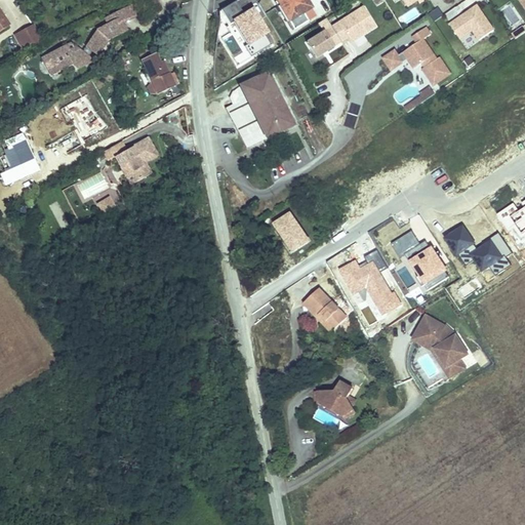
[(285,8),(280,0),(276,0),(274,1),(274,2),(286,23),(289,21),(283,10),(285,8)]
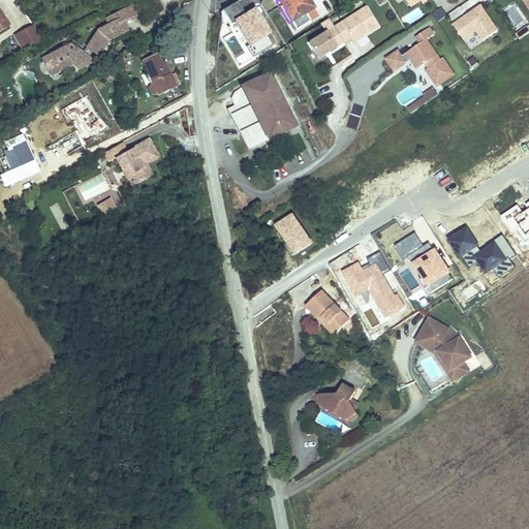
[(314,8),(309,0),(282,0),(287,8),(285,10),(291,21),(297,30),(311,21),(307,13),(314,8)]
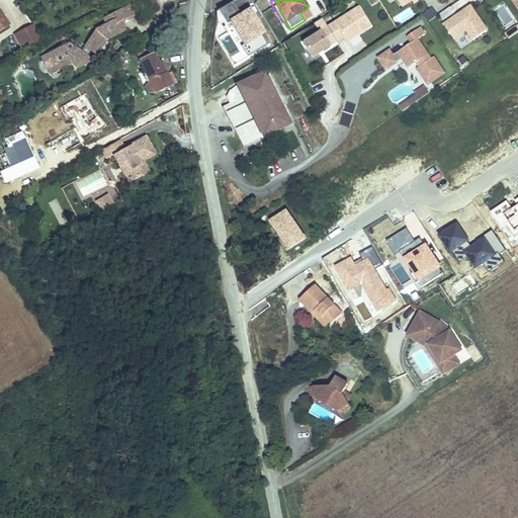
[(345,35),(347,40),(372,24),(360,5),(329,25),(338,39),(345,35)]
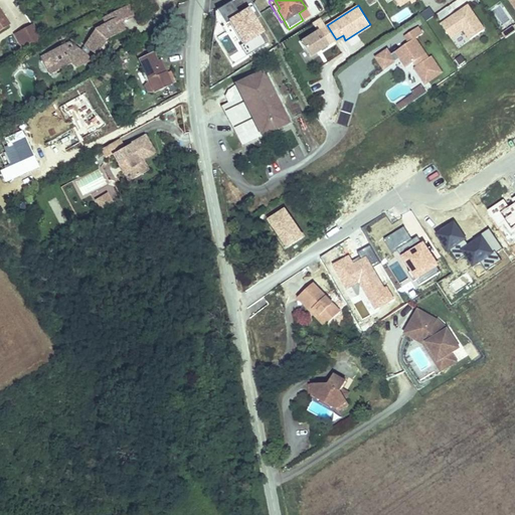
[(444,23),(454,38),(467,29),(473,39),(487,29),(471,5),(444,23)]
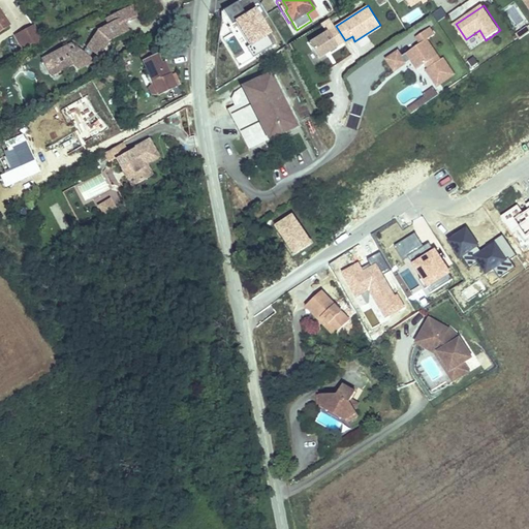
[(133,18),(128,7),(103,20),(105,25),(94,30),(84,47),(89,51),(95,55),(104,40),(124,30),(122,27),(133,18)]
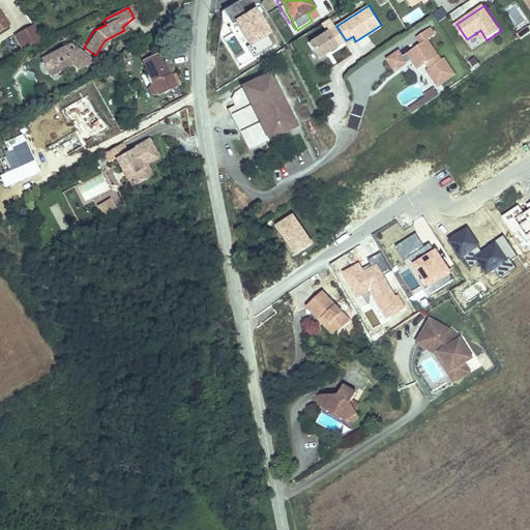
[(405,17),(411,25),(424,16),(419,7),(405,17)]
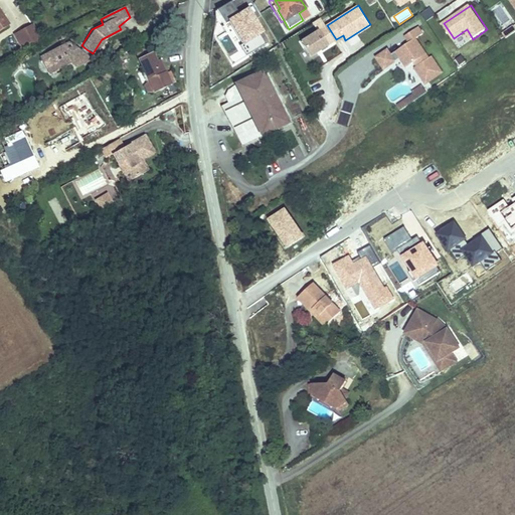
[(423,13),(427,20),(435,16),(431,8),(423,13)]
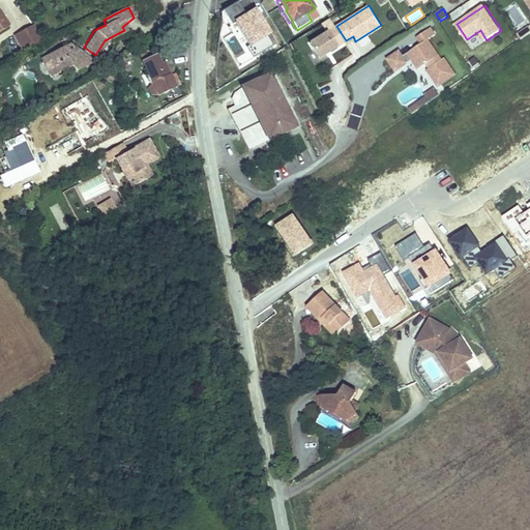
[(0,30),(9,24),(0,10),(0,30)]
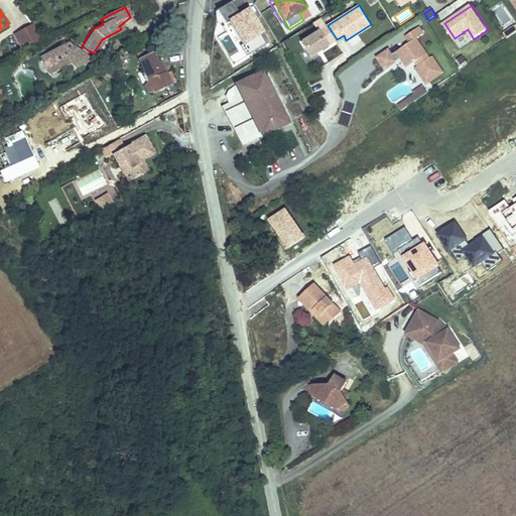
[(19,50),(41,41),(35,24),(13,33),(19,50)]
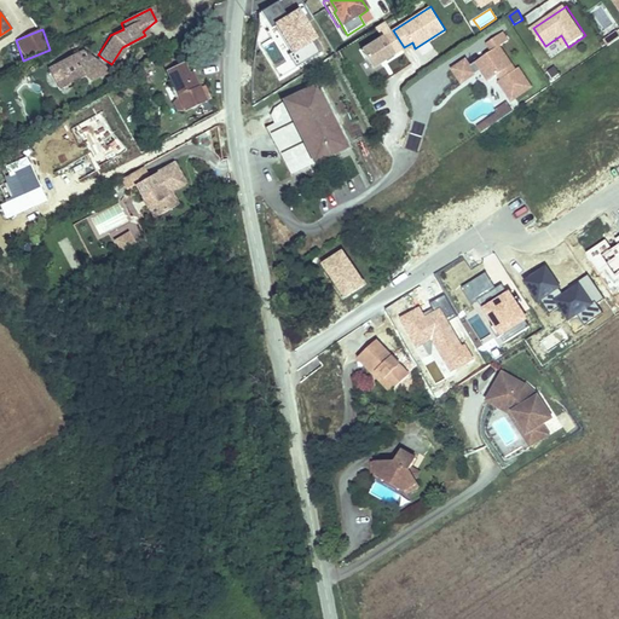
[(363,48),(374,67),(404,47),(393,30),(363,48)]
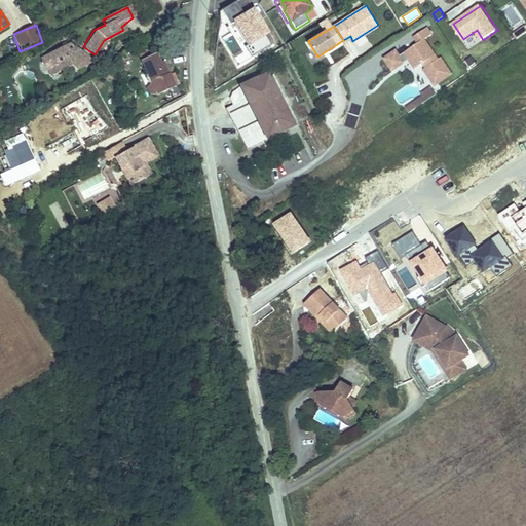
[(386,58),(393,70),(411,59),(417,69),(426,62),(429,66),(425,69),(437,85),(454,74),(443,58),(440,59),(426,39),(435,34),(429,27),(416,36),(420,43),(402,55),(398,50),(386,58)]
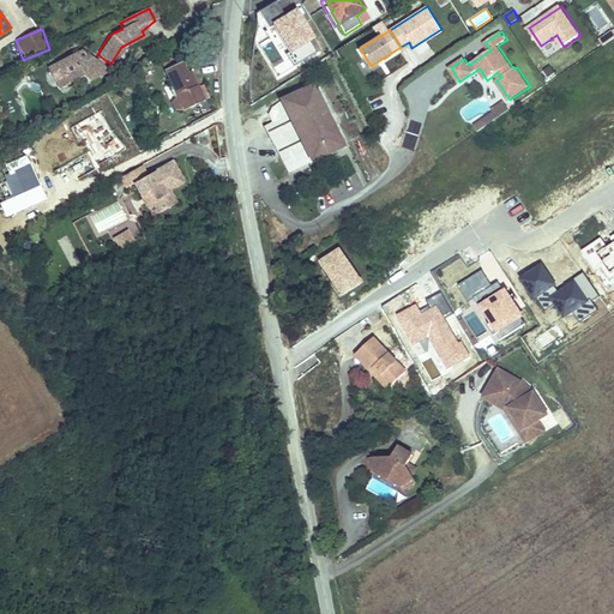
[(92,60),(78,52),(46,68),(56,90),(80,78),(89,80),(110,72),(100,65),(92,60)]
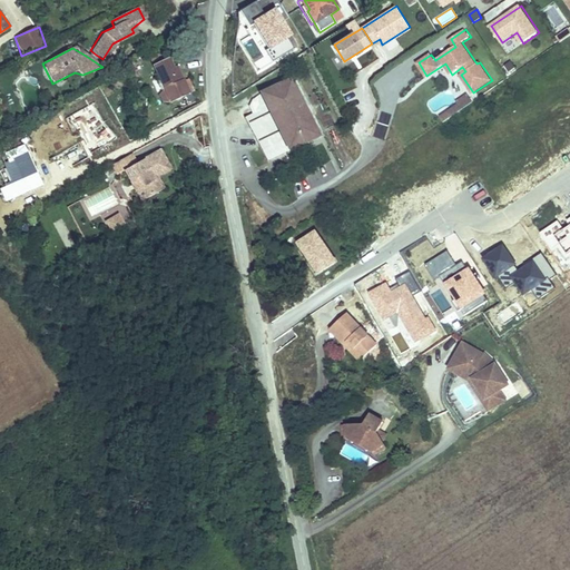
[(360,70),(379,59),(372,49),(353,60),(360,70)]
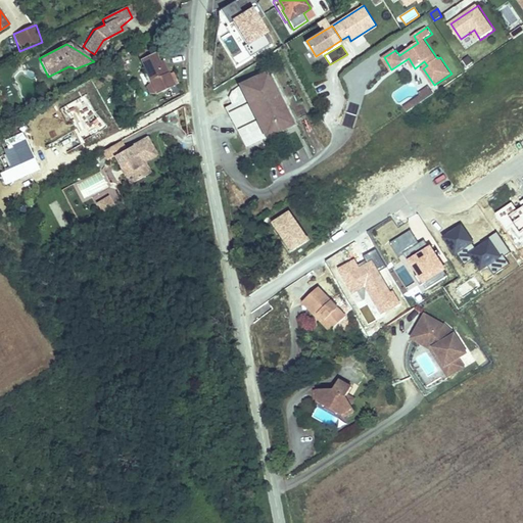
[(88,50),(83,46),(79,51),(85,55),(88,50)]
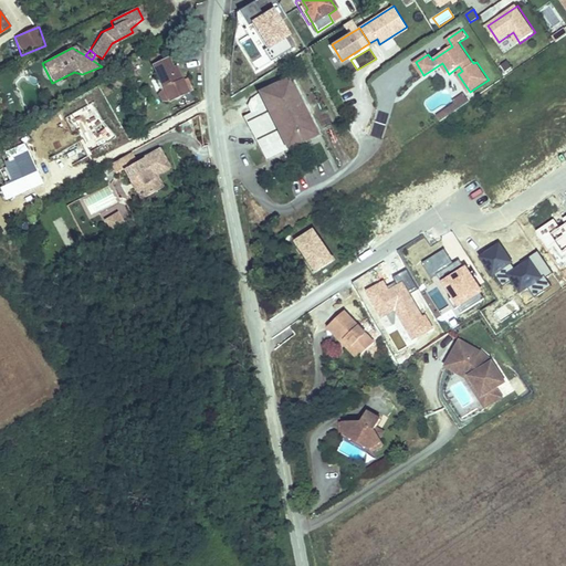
[(174,67),(168,59),(153,66),(164,88),(160,95),(164,103),(171,103),(190,93),(177,66),(174,67)]
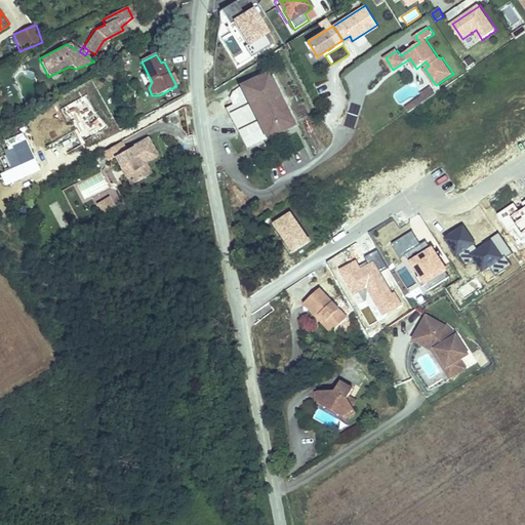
[(468,61),(472,66),(477,62),(474,56),(468,61)]
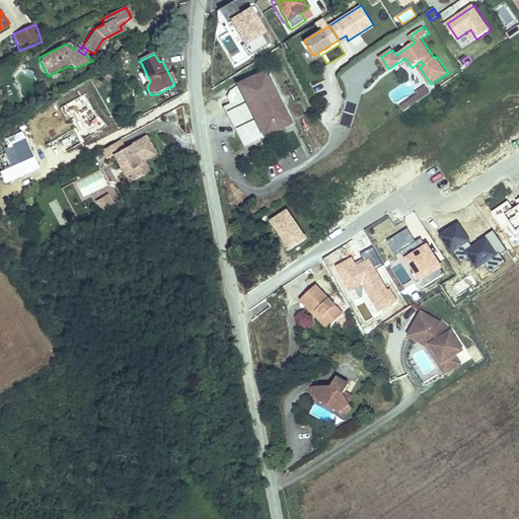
[(272,71),(284,65),(282,61),(270,66),(272,71)]
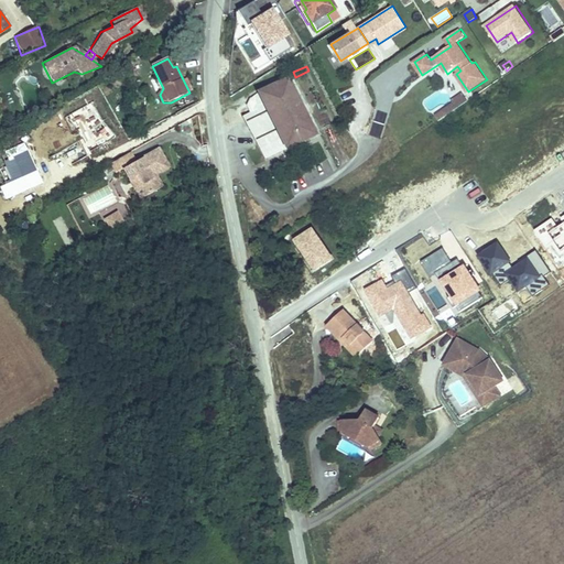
[(321,131),(295,77),(294,77),(290,79),(316,133),(322,131),(321,131)]
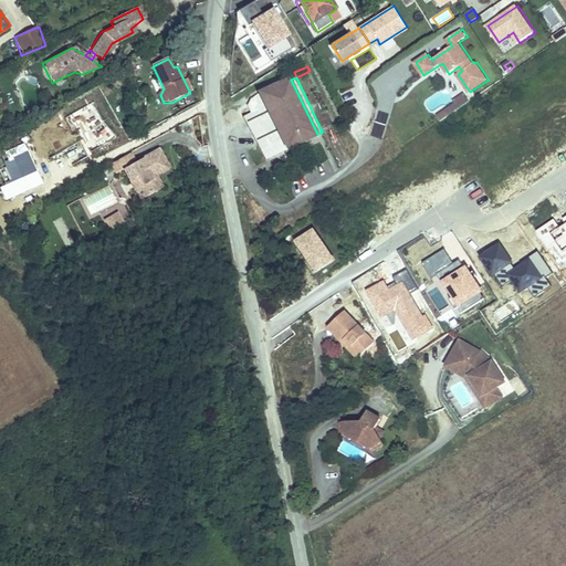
[(317,134),(291,80),(261,94),(251,100),(248,105),(251,113),(244,116),(266,159),(289,148),(317,134)]
